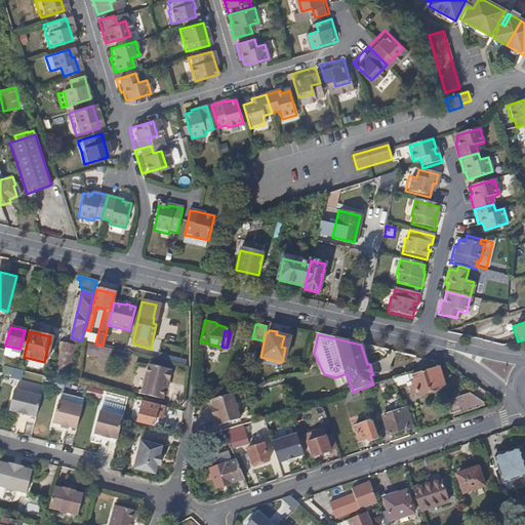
[(71,376),(79,345),(70,342),(61,340),(52,372),(71,376)]
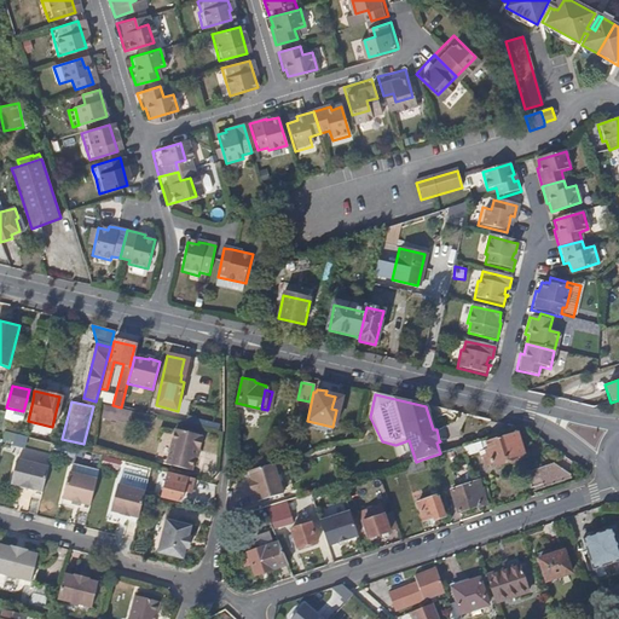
[(201,435),(175,429),(166,464),(191,470),(197,450),(200,450),(203,438),(201,437),(201,435)]
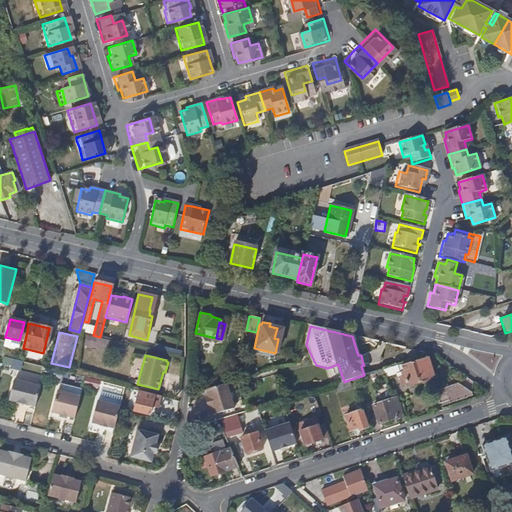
[(431,376),(425,359),(395,368),(395,366),(380,370),(383,379),(398,374),(402,385),(405,384),(406,387),(409,389),(413,387),(414,384),(418,383),(420,384),(425,383),(426,380),(425,378),(431,376)]
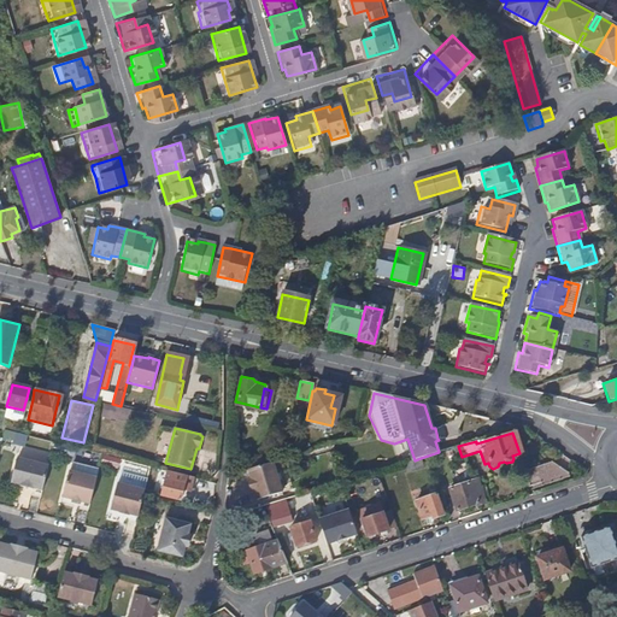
[(121,470),(124,462),(105,452),(101,460),(121,470)]
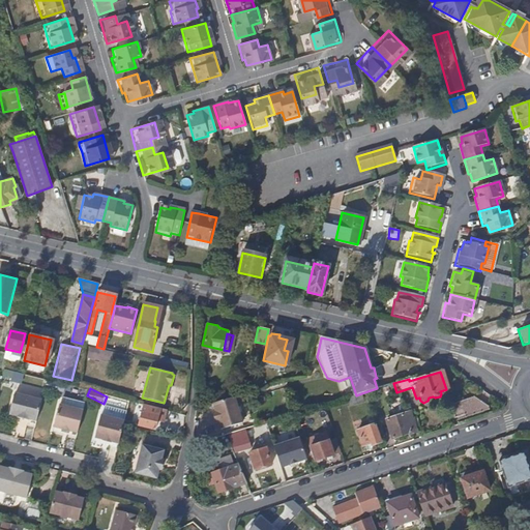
[(39,401),(12,393),(7,415),(16,417),(15,419),(25,421),(26,419),(34,421),(39,401)]
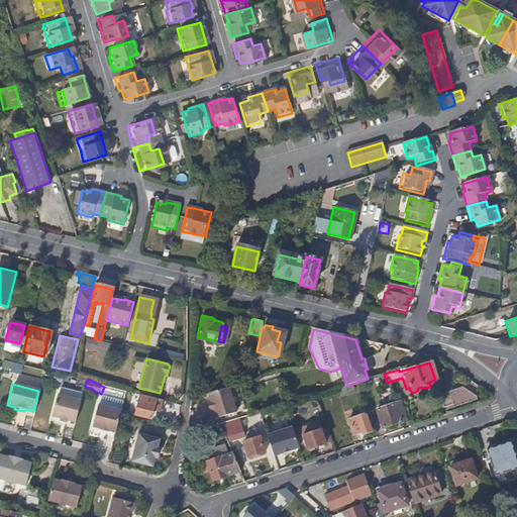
[(354,391),(352,384),(347,386),(339,388),(342,396),(354,391)]
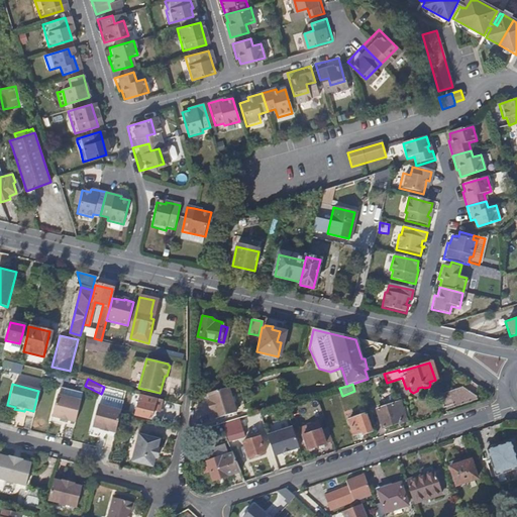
[(206,411),(238,401),(233,387),(204,396),(206,403),(203,403),(206,411)]
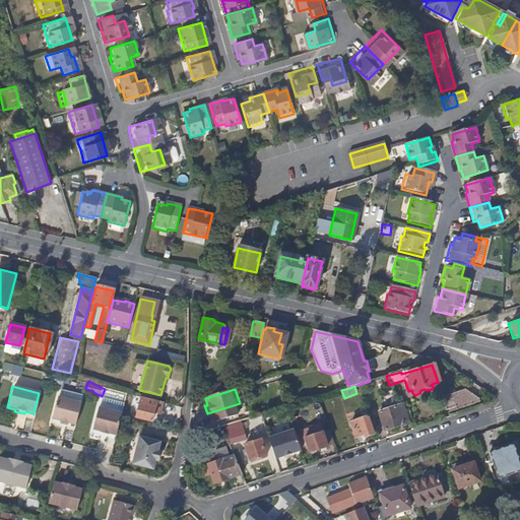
[(479,399),(464,390),(443,397),(447,411),(457,407),(457,410),(480,402),(479,399)]
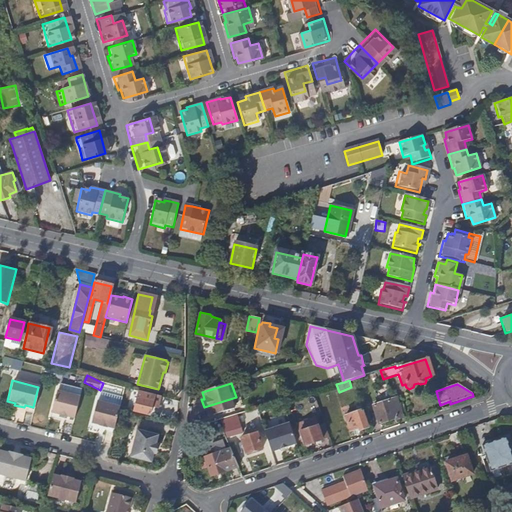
[(79,396),(55,390),(50,412),(57,415),(65,416),(73,419),(79,396)]
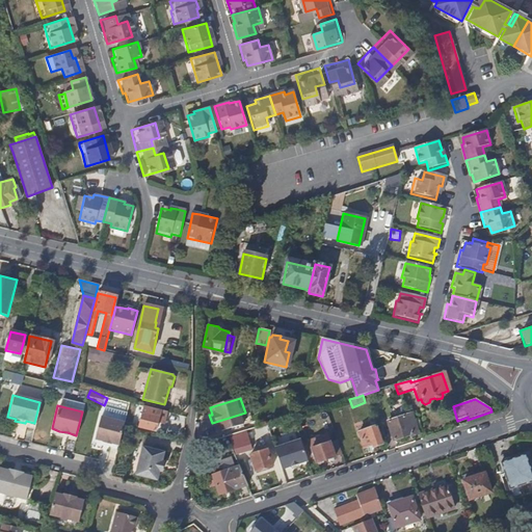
[(165,413),(143,406),(138,427),(154,431),(156,424),(162,425),(165,413)]
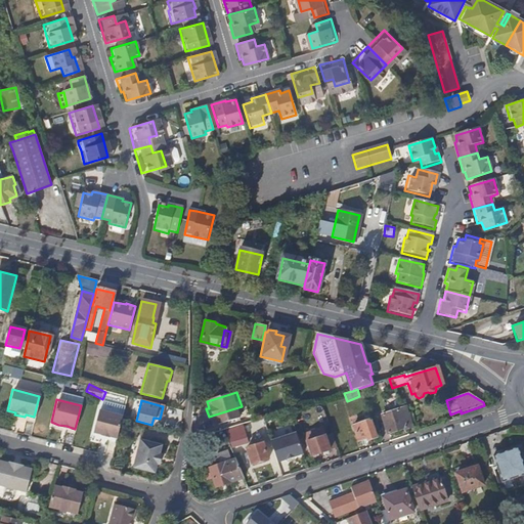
[(245,417),(242,406),(209,417),(210,419),(212,418),(215,426),(234,420),(245,417)]
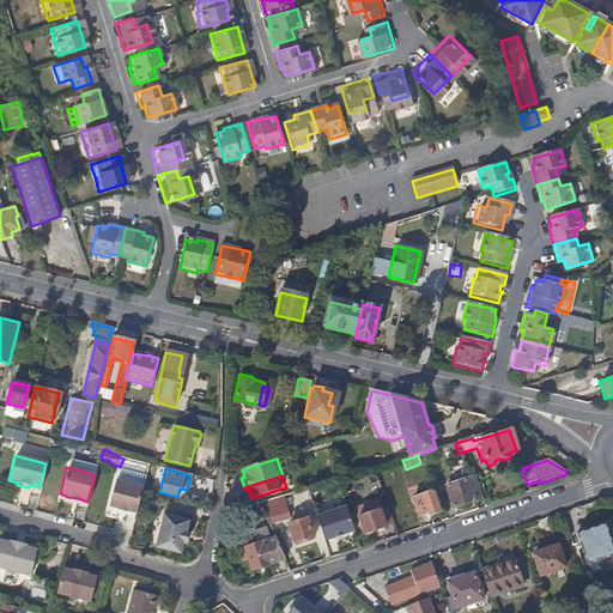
[(481,498),(474,478),(444,487),(451,508),(481,498)]
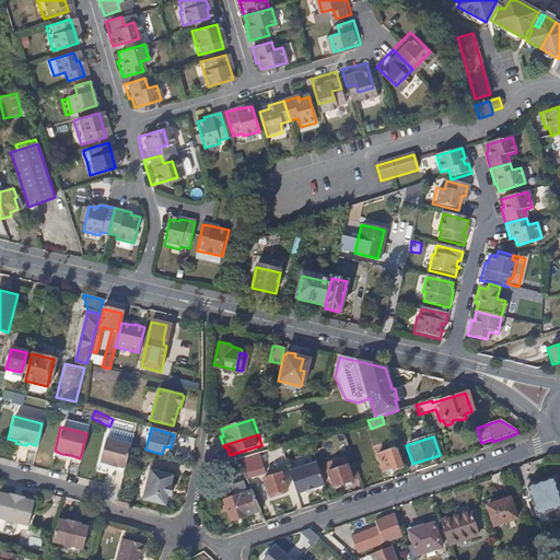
[(131,446),(106,440),(101,459),(109,462),(109,464),(118,466),(118,464),(126,466),(130,450),(131,446)]
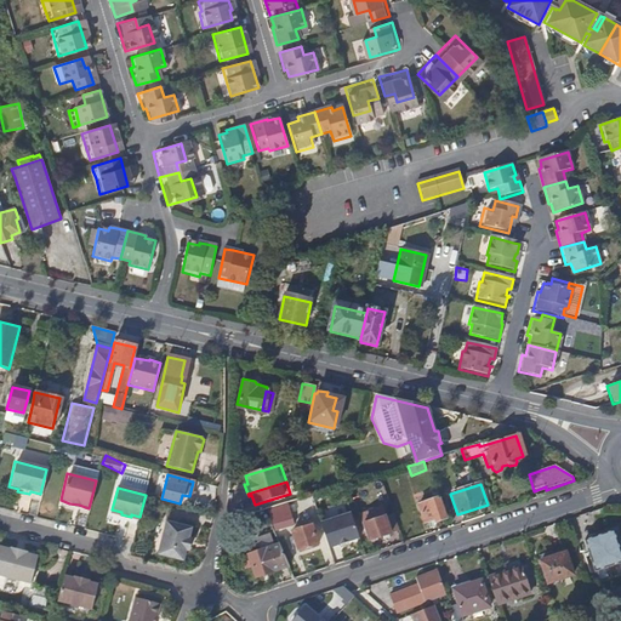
[(439,497),(437,490),(429,494),(432,500),(415,506),(420,519),(429,516),(432,523),(443,519),(437,499),(439,497)]
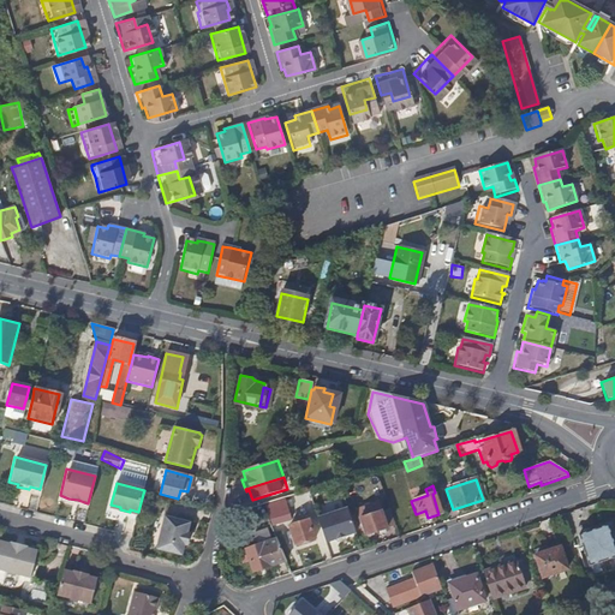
[(294,526),(286,497),(261,506),(269,527),(278,525),(279,526),(282,525),(285,535),(288,533),(293,545),(312,539),(306,521),(294,526)]
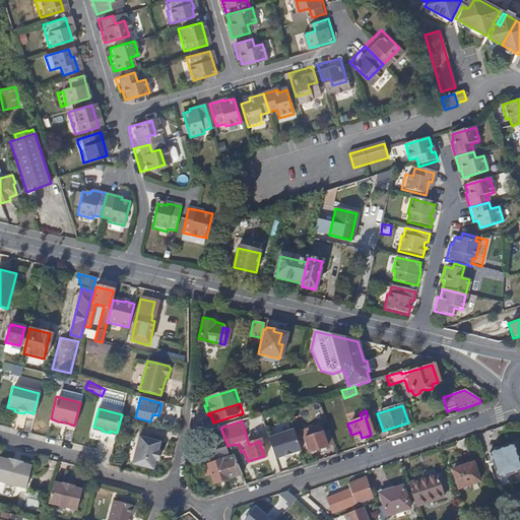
[(299,451),(291,431),(266,438),(273,459),(299,451)]
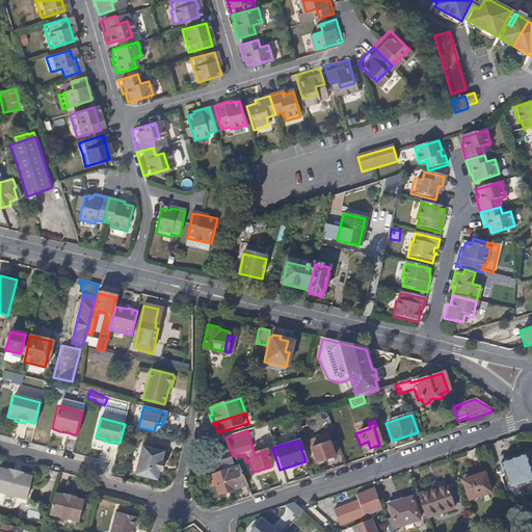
[(340,455),(335,441),(309,450),(314,464),(340,455)]
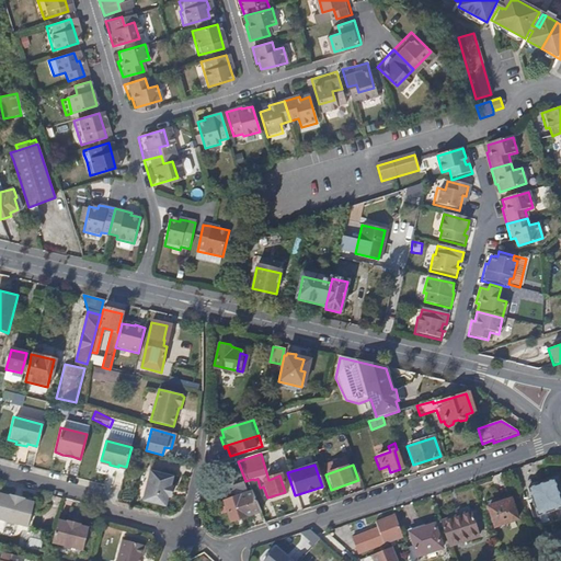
[(390,472),(388,466),(379,469),(381,476),(390,472)]
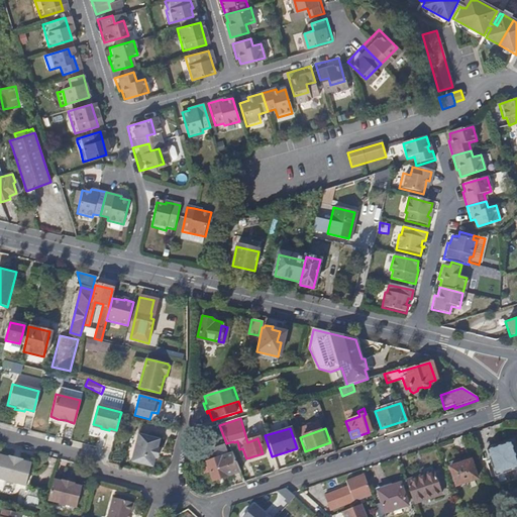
[(159,440),(137,435),(131,462),(151,468),(154,458),(157,459),(159,449),(157,449),(159,440)]
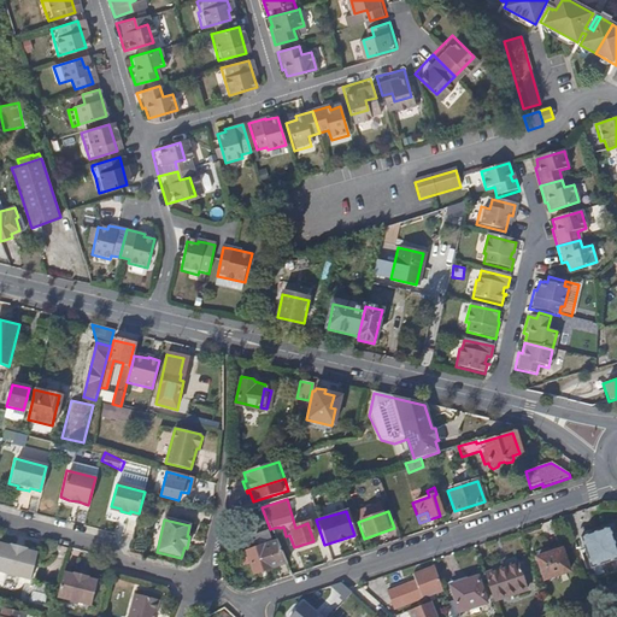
[(616,559),(616,542),(612,527),(582,536),(593,568),(616,559)]
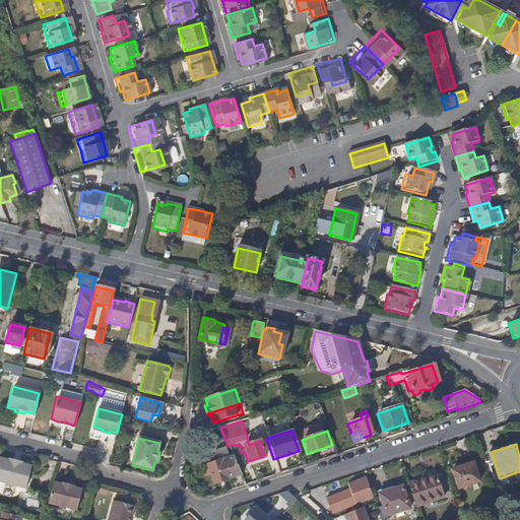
[(228,463),(226,458),(206,465),(212,485),(241,475),(235,461),(228,463)]
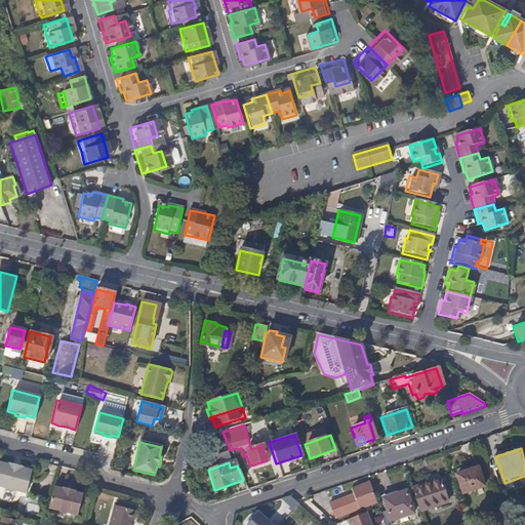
[(0,488),(3,490),(8,491),(14,466),(7,463),(6,466),(0,463),(0,488)]
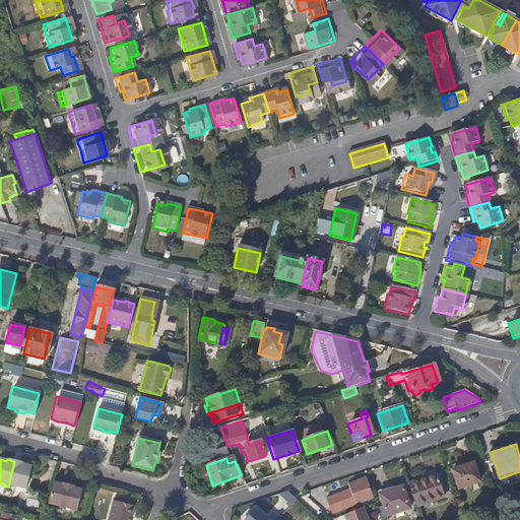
[(475,465),(473,460),(453,466),(454,471),(475,465)]
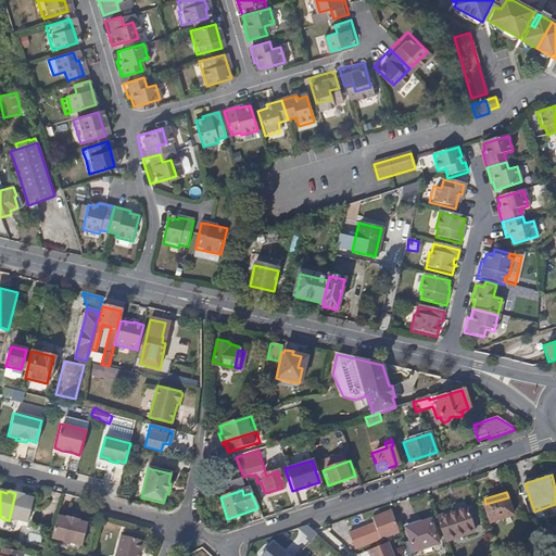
[(15,493),(9,520),(12,521),(26,525),(33,500),(21,496),(22,494),(15,493)]
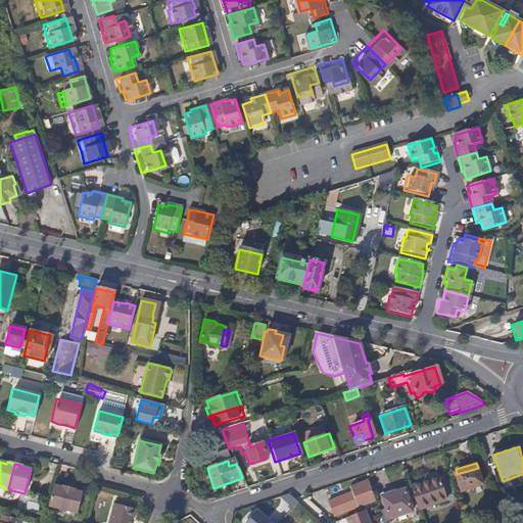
[(484,486),(478,468),(457,474),(463,492),(484,486)]
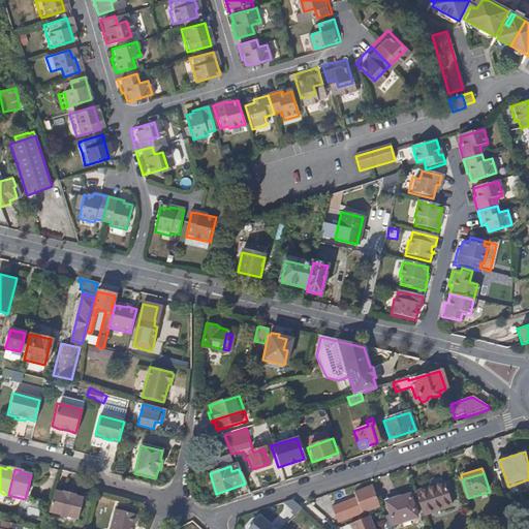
[(455,507),(444,479),(426,486),(426,488),(428,492),(417,495),(426,518),(455,507)]
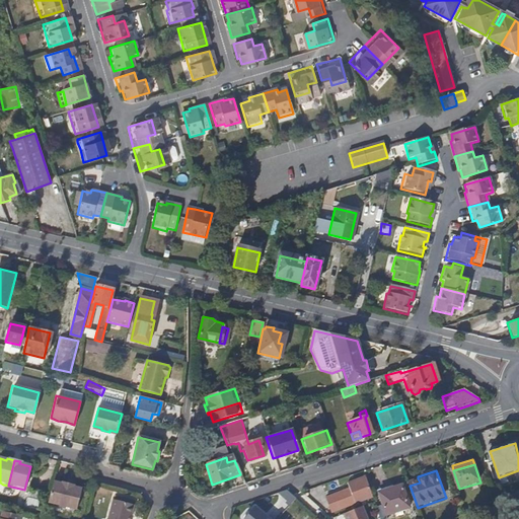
[(373,499),(366,476),(340,486),(342,491),(327,496),(334,513),(373,499)]
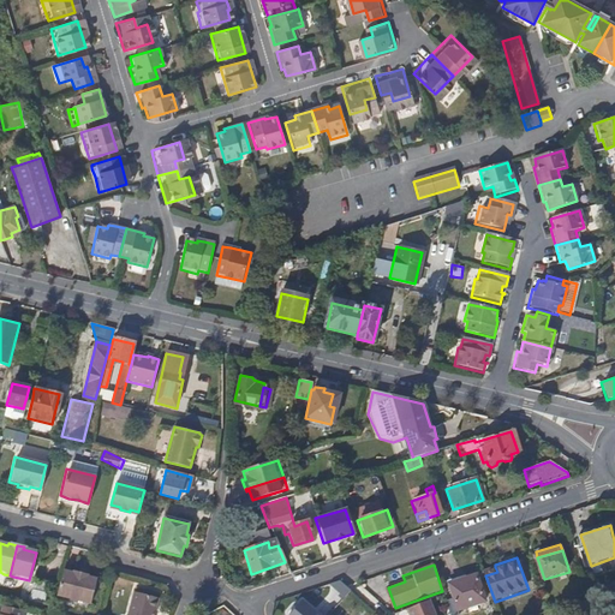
[(71,573),(60,571),(54,595),(89,603),(95,579),(85,577),(85,575),(71,571),(71,573)]
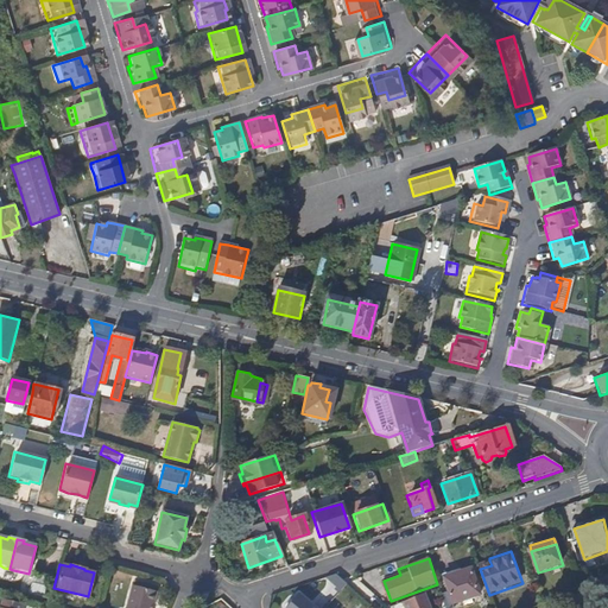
[(447,607),(482,596),(474,571),(448,580),(451,590),(441,594),(444,607),(447,607)]
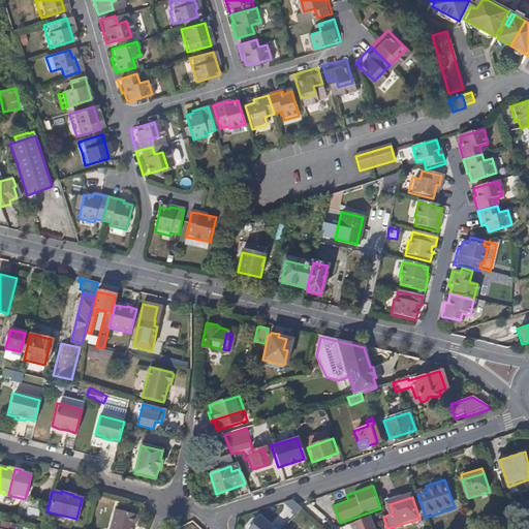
[(297,504),(293,500),(288,505),(298,514),(302,508),(297,504)]
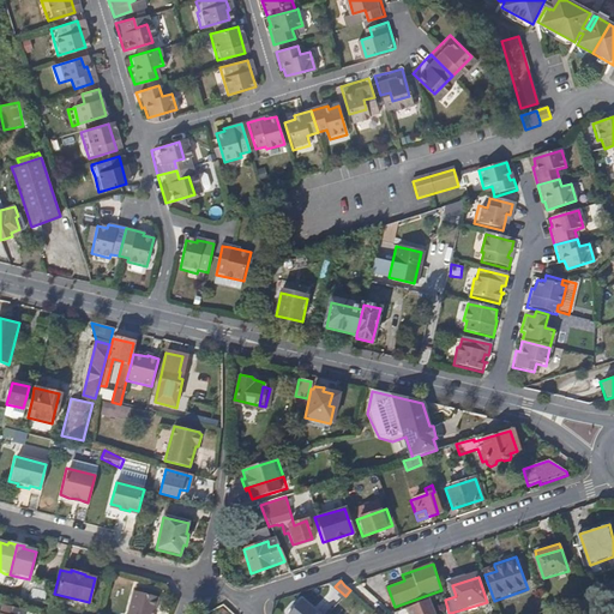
[(149,613),(150,611),(152,612),(156,597),(131,590),(125,613),(149,613)]
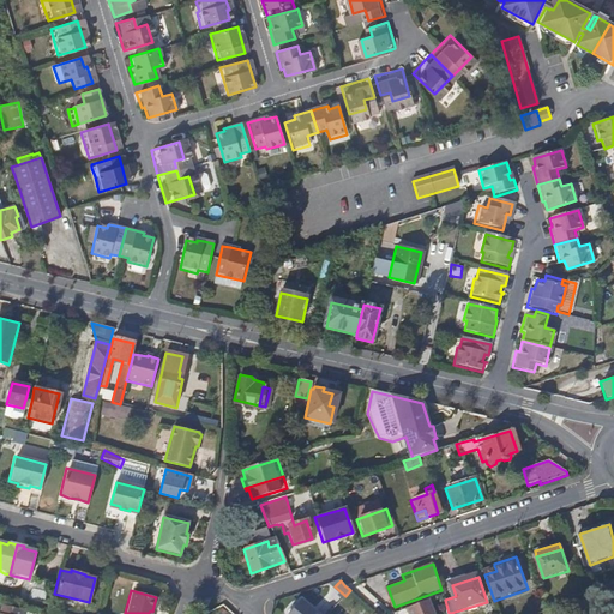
[(315,613),(302,601),(290,613),(315,613)]
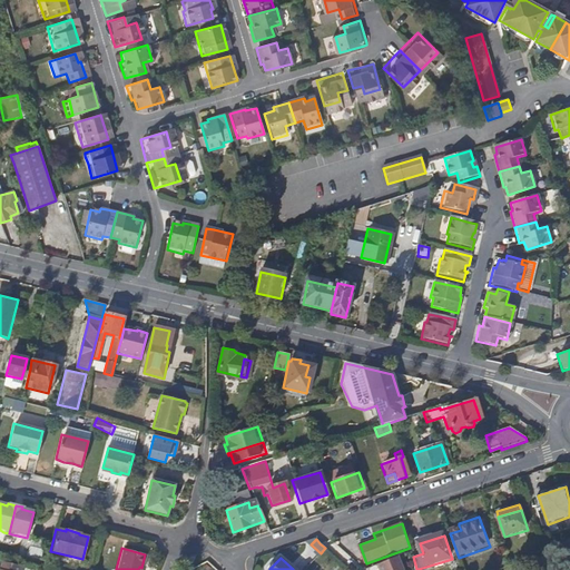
[(403,569),(399,558),(377,566),(379,569),(403,569)]
